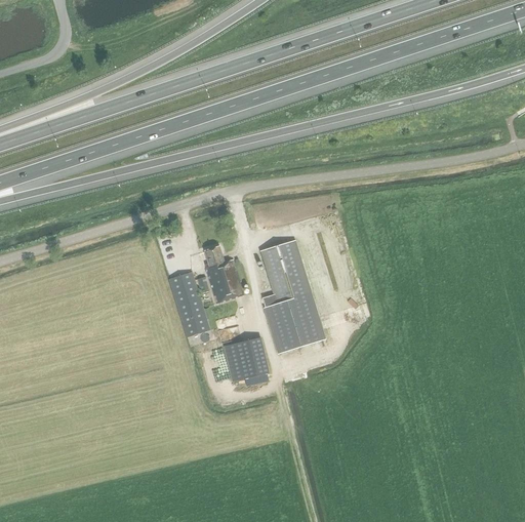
[(264,295),(281,352),(325,338),(294,239),(261,249),(275,292),(264,295)]
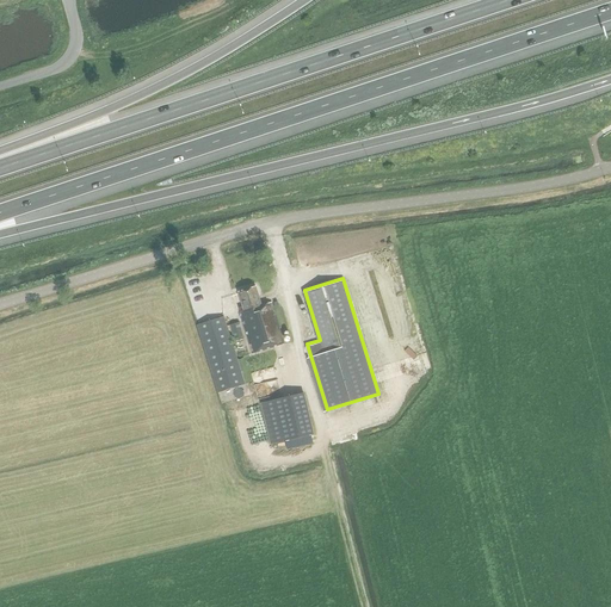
[(252,350),(284,340),(272,301),(261,303),(255,284),(239,290),(244,305),(240,307),(241,310),(240,310),(252,350)]
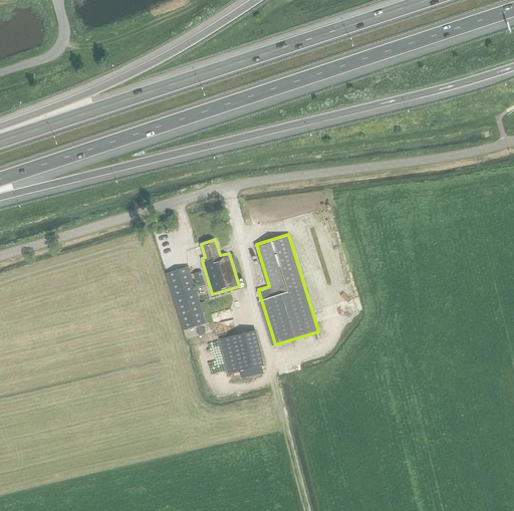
[(205,321),(202,310),(205,309),(202,299),(199,300),(188,265),(166,271),(184,327),(205,321)]
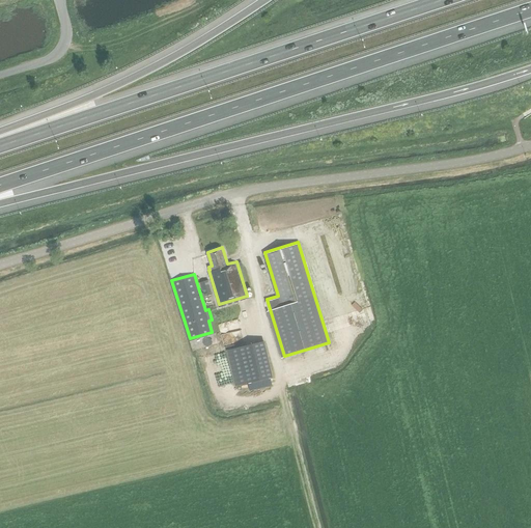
[(212,290),(208,277),(199,280),(202,293),(212,290)]
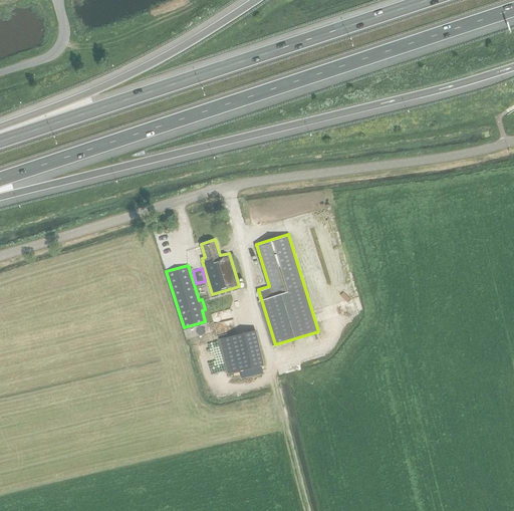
[(256,327),(219,337),(228,371),(265,362),(256,327)]
